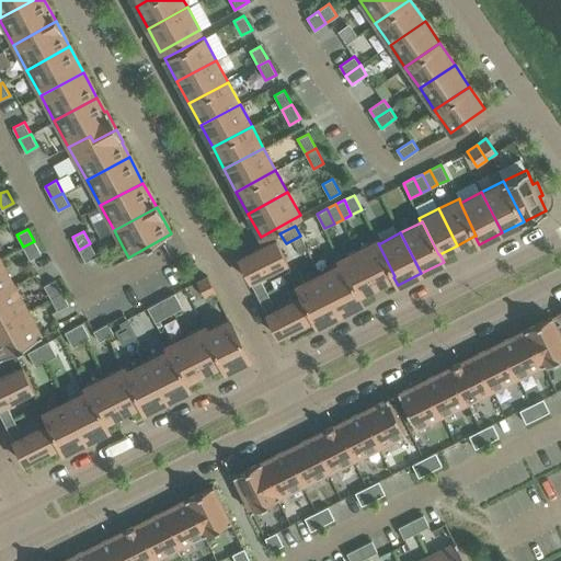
[(239,258),(250,281),(287,262),(276,239),(239,258)]
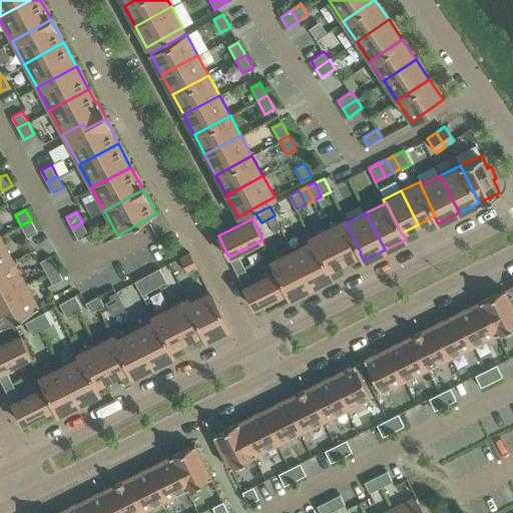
[(344,262),(360,253),(361,252),(346,222),(348,222),(346,218),(327,227),(344,262)]
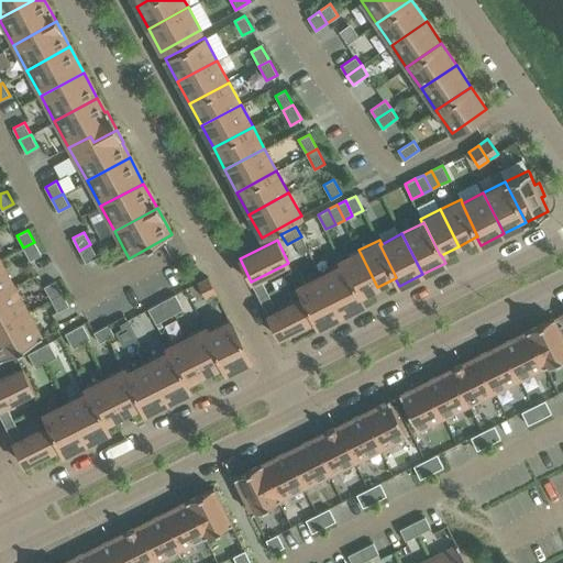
[(30,260),(41,254),(34,242),(23,247),(30,260)]
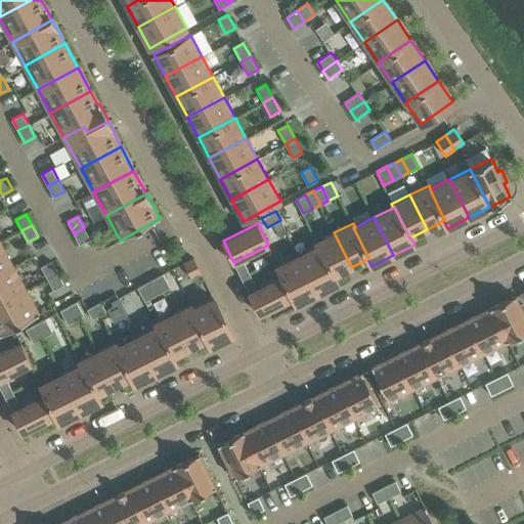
[(80,245),(90,238),(84,227),(74,233),(80,245)]
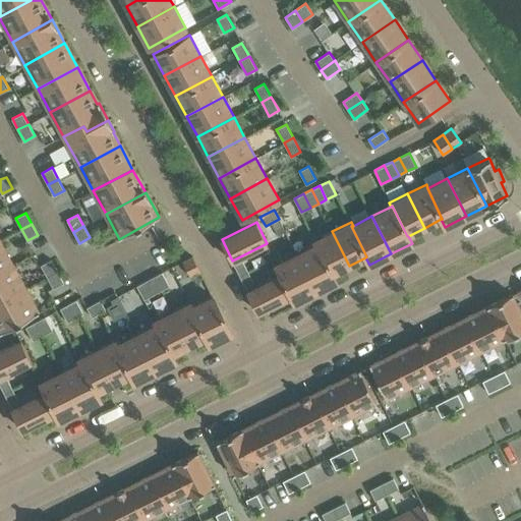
[(315,244),(316,244),(332,274),(333,274),(349,266),(332,231),(313,240),(315,244)]
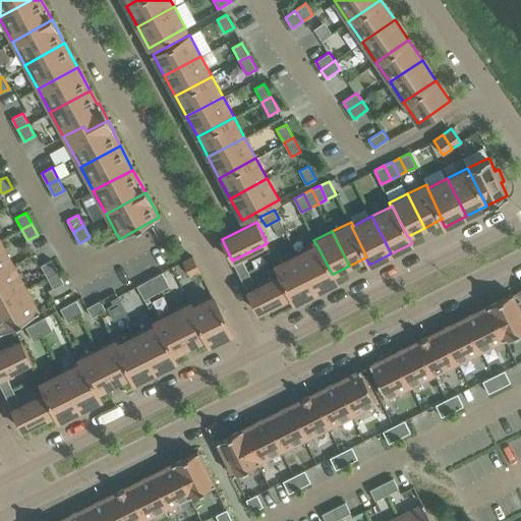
[(0,273),(13,266),(0,242),(0,273)]
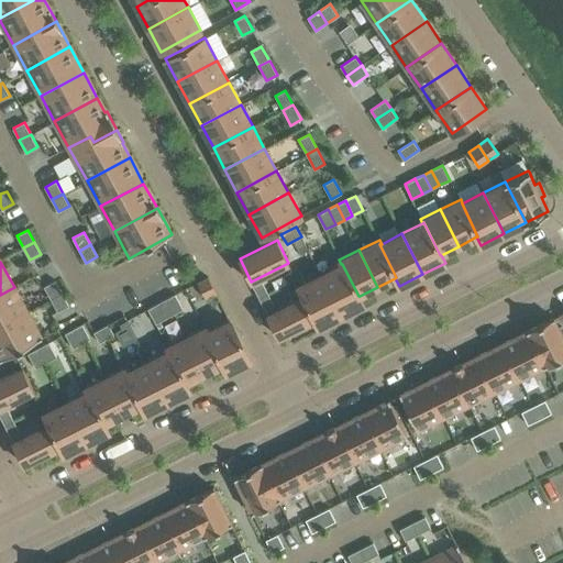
[(341,264),(320,275),(341,315),(364,304),(360,296),(359,296),(342,264),(341,264)]
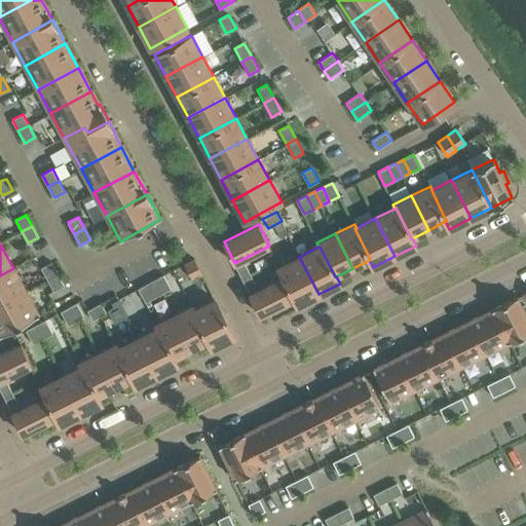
[(299,257),(277,267),(283,277),(284,276),(295,298),(294,298),(297,305),(318,294),(299,257)]
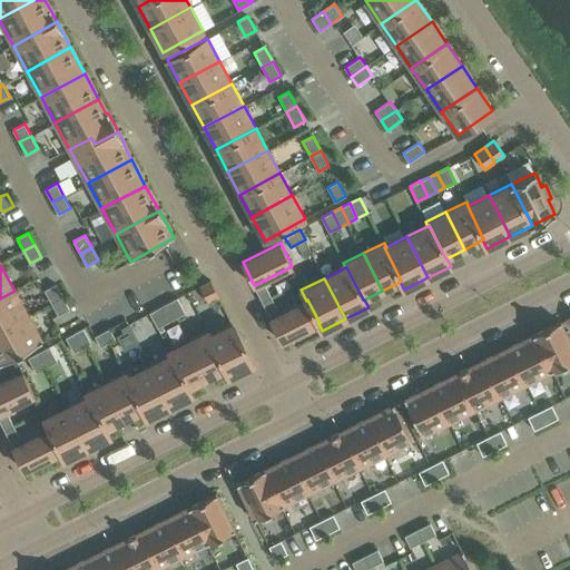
[(208,302),(219,296),(210,281),(200,286),(208,302)]
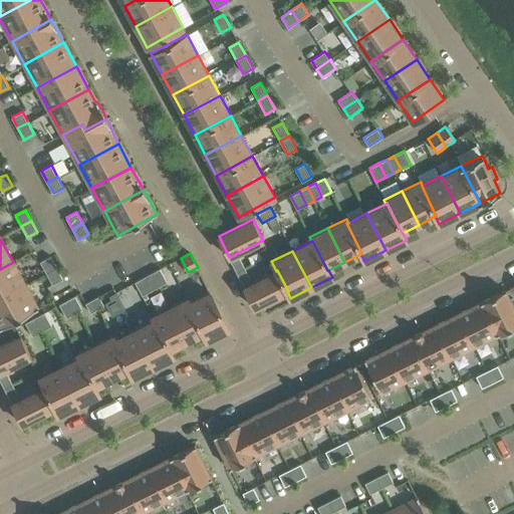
[(46,273),(56,267),(50,256),(40,261),(46,273)]
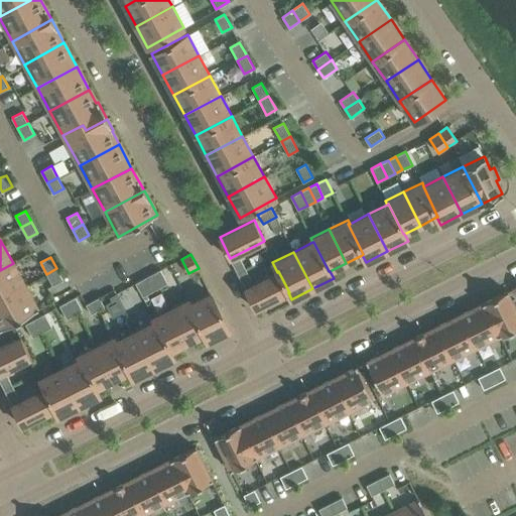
[(238,273),(246,269),(240,258),(234,261),(233,261),(232,262),(238,273)]
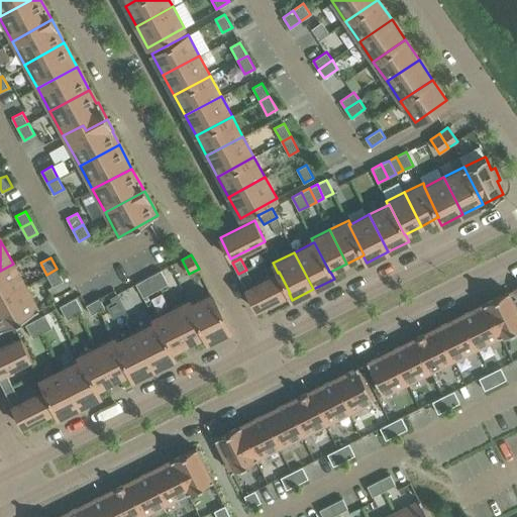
[(0,301),(25,287),(13,264),(0,271),(0,301)]
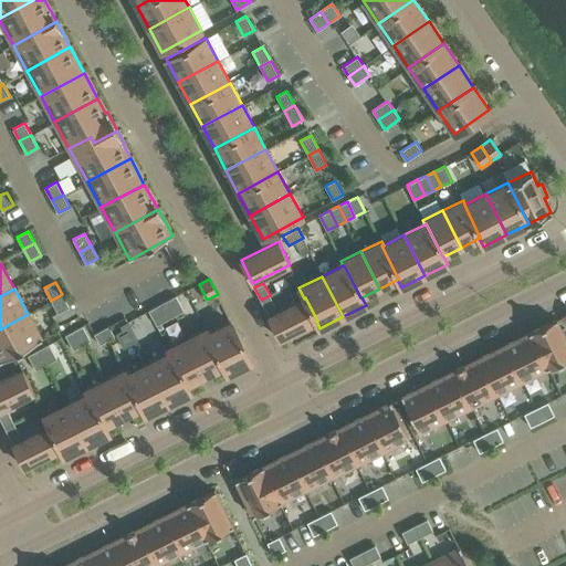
[(58,313),(69,307),(62,294),(51,301),(58,313)]
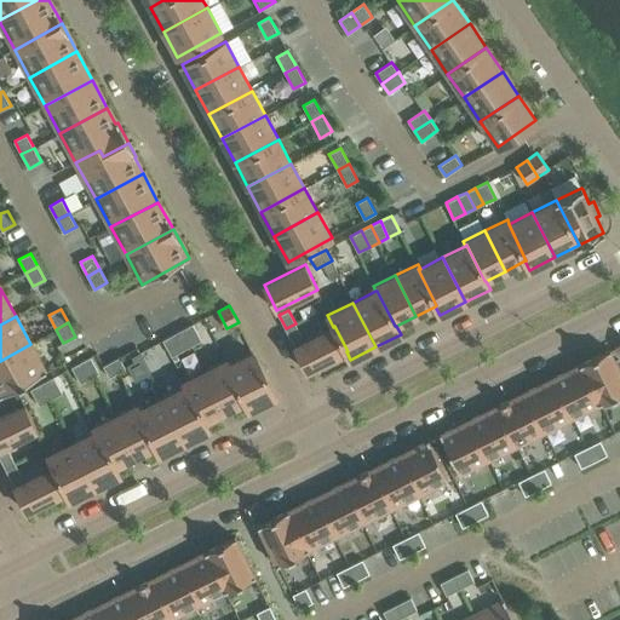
[(191,345),(201,340),(193,323),(183,329),(191,345)]
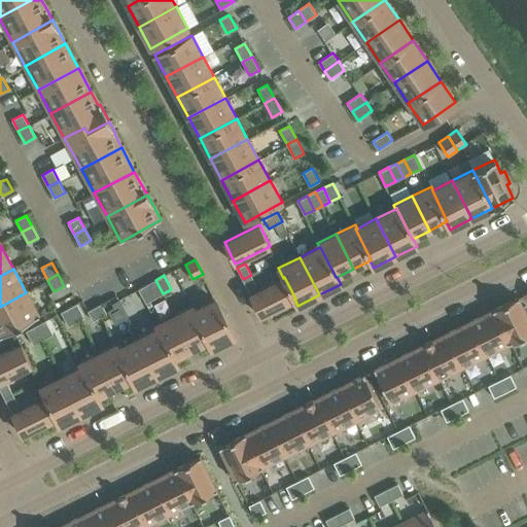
[(250,289),(256,285),(251,275),(243,279),(248,290),(250,289)]
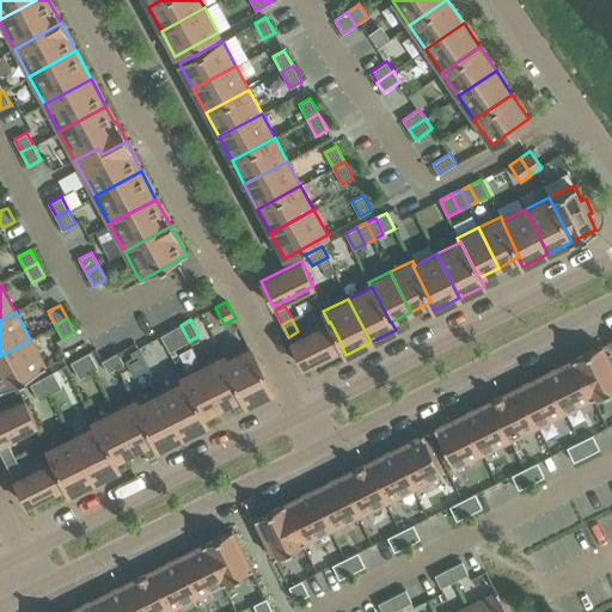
[(342,347),(343,347),(330,322),(329,323),(291,342),(303,366),(342,347)]
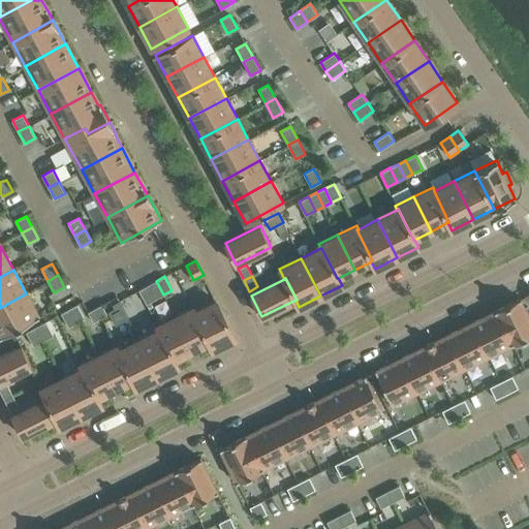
[(156,299),(163,294),(156,281),(149,285),(156,299)]
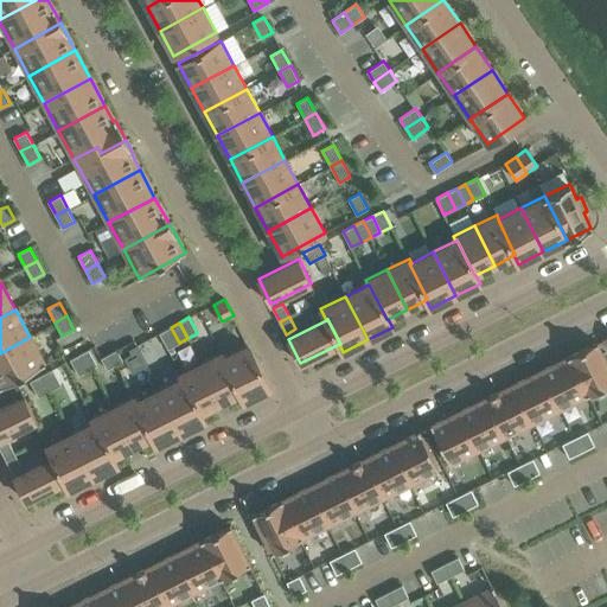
[(168,349),(179,343),(171,327),(160,333),(168,349)]
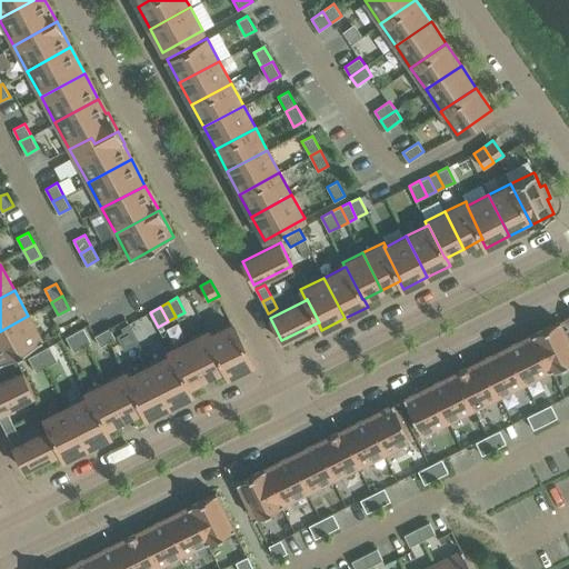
[(145,313),(128,325),(138,338),(155,327),(145,313)]
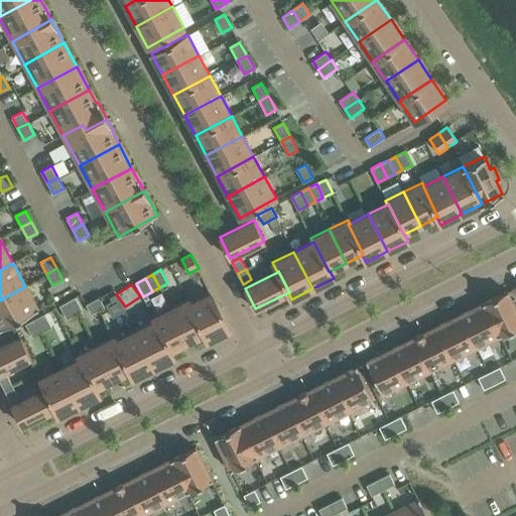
[(0,331),(38,310),(25,286),(0,300),(0,331)]
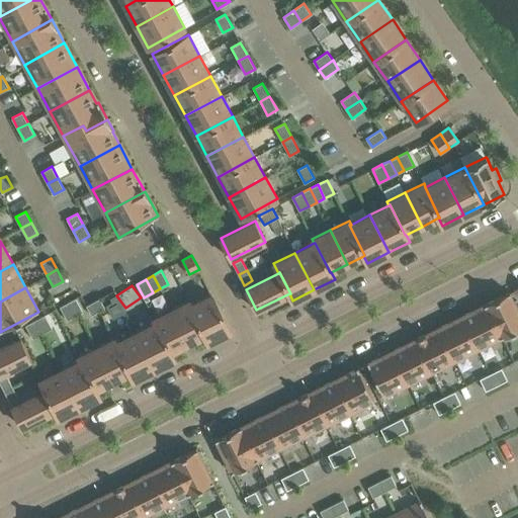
[(517,310),(510,293),(509,292),(509,291),(485,304),(502,337),(517,328),(517,310)]
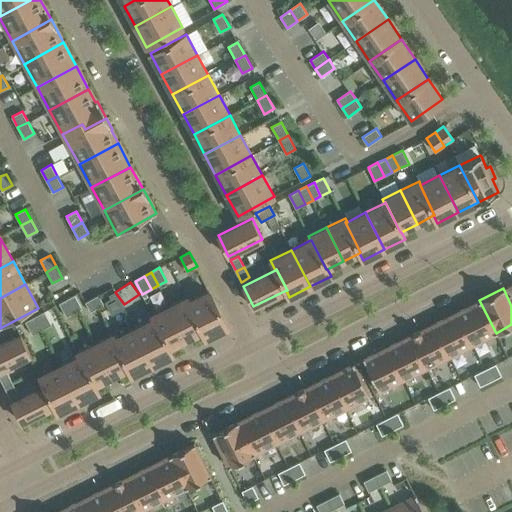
[(206,338),(227,328),(209,291),(189,301),(188,301),(203,331),(202,331),(206,338)]
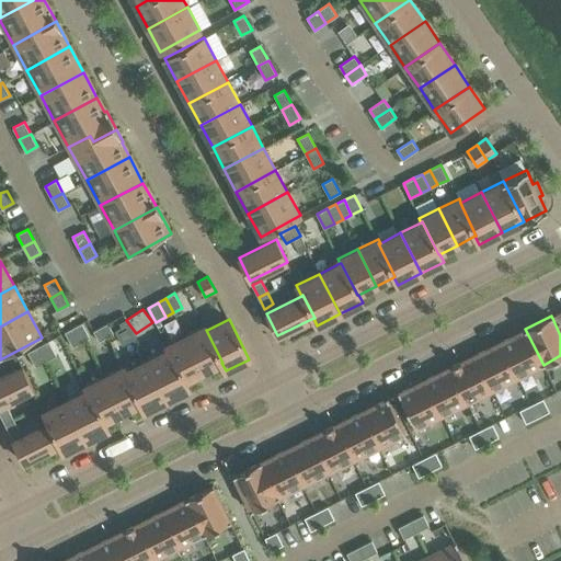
[(81,342),(90,338),(82,323),(73,328),(81,342)]
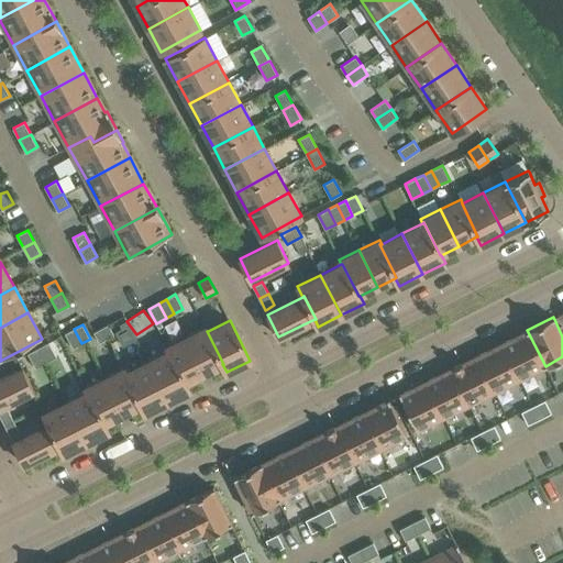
[(100,342),(114,334),(109,324),(94,332),(100,342)]
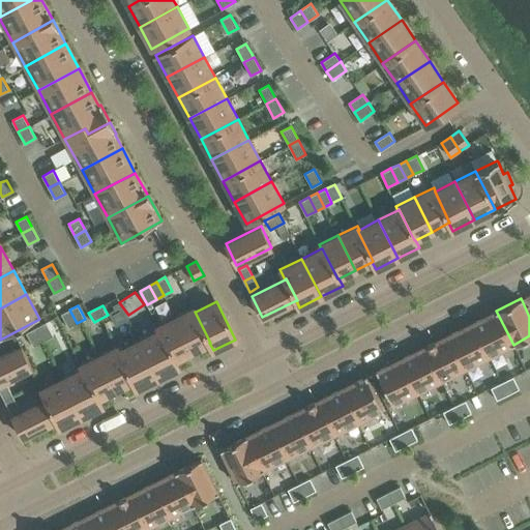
[(195,312),(196,312),(194,307),(175,317),(193,352),(209,343),(210,343),(195,312)]
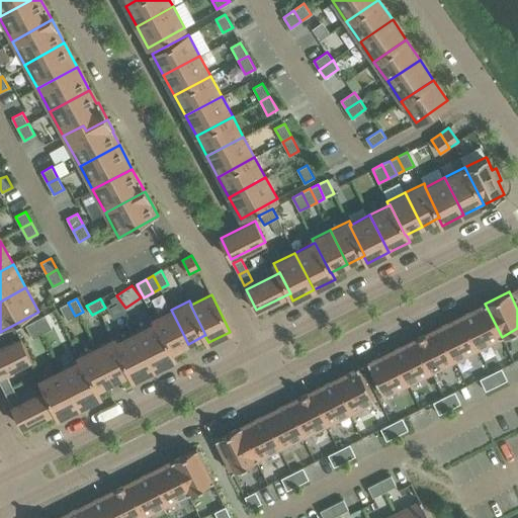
[(67,320),(75,316),(68,303),(60,307),(67,320)]
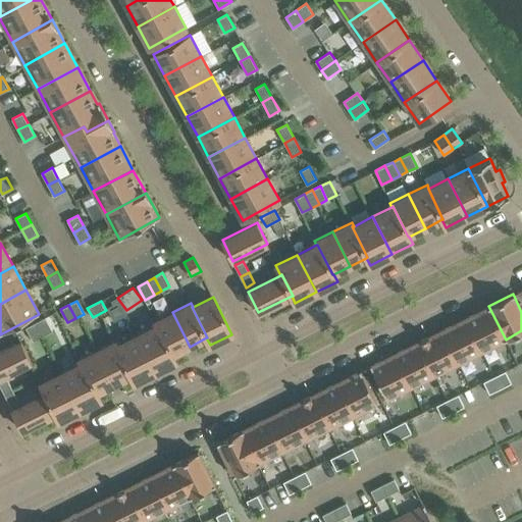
[(482,352),(506,340),(488,306),(465,318),(482,352)]
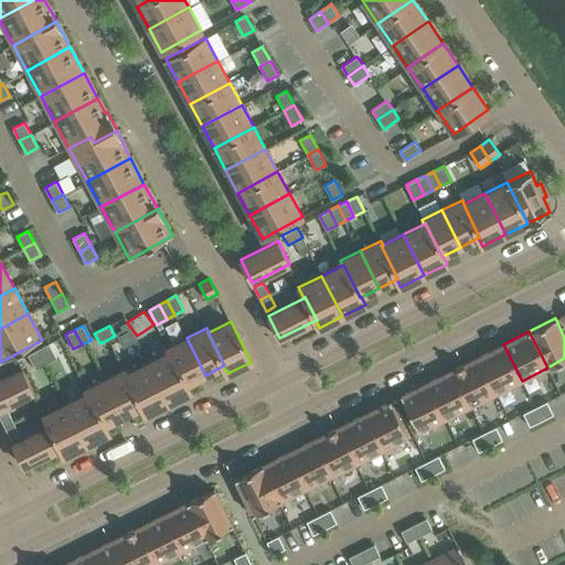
[(187,384),(188,384),(205,375),(187,338),(167,348),(169,352),(170,351),(187,384)]
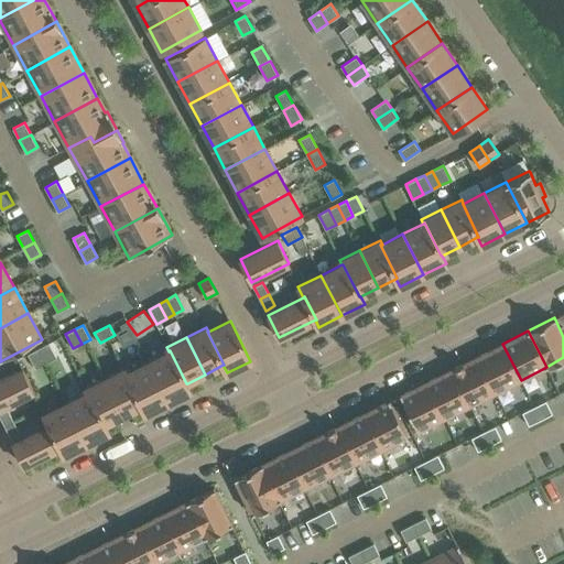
[(46,364),(56,357),(49,343),(39,348),(46,364)]
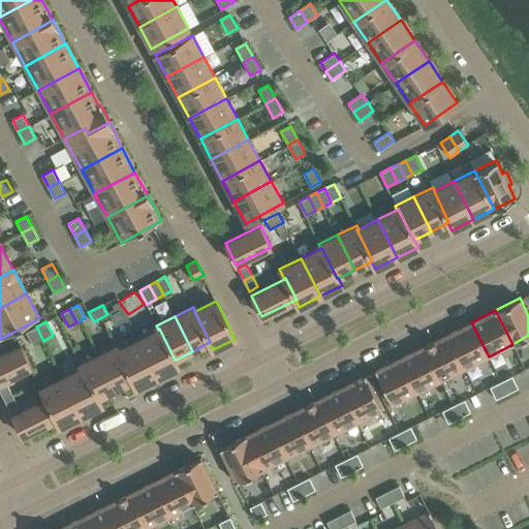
[(464,368),(489,356),(471,322),(447,334),(464,368)]
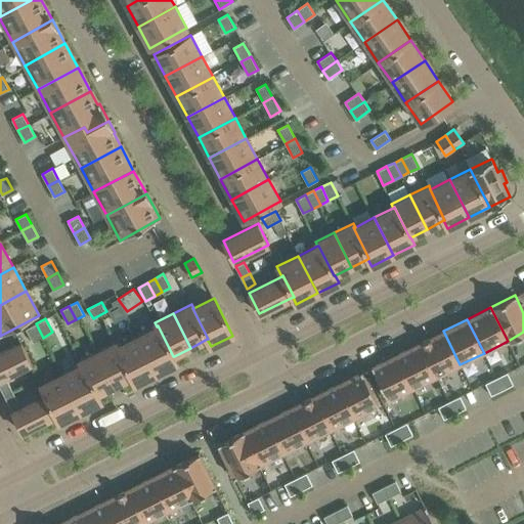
[(33,343),(43,338),(36,323),(26,329),(33,343)]
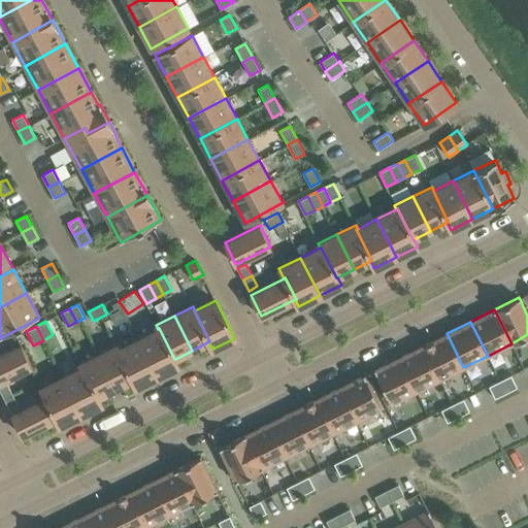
[(175,359),(174,359),(159,328),(158,329),(138,338),(157,376),(178,366),(175,359)]
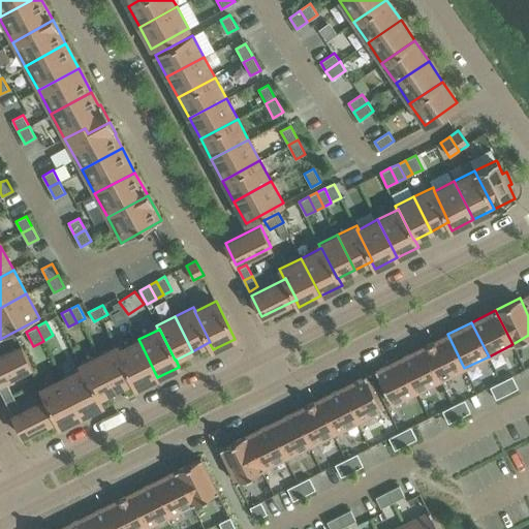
[(440,380),(464,368),(447,334),(424,346),(440,380)]
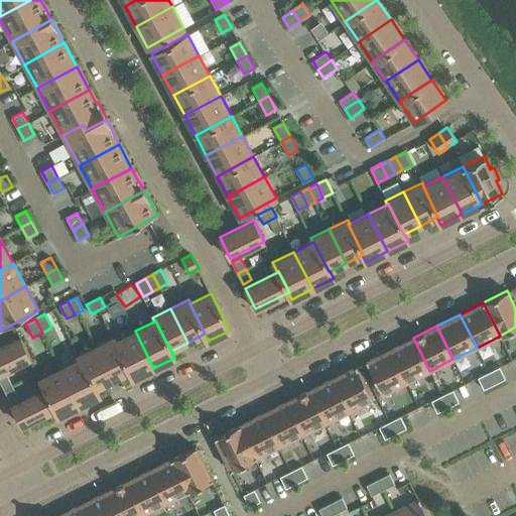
[(133,379),(153,368),(135,331),(116,341),(115,341),(130,371),(129,371),(133,379)]
